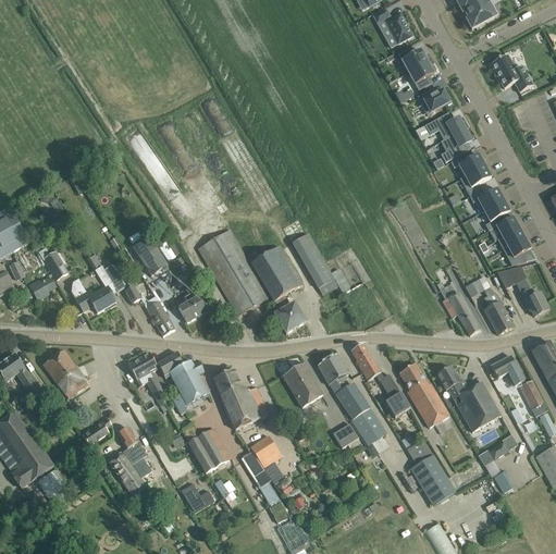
[(457,0),(456,1),(461,12),(464,11),(467,16),(465,17),(471,28),(496,15),(487,0),(457,0)]
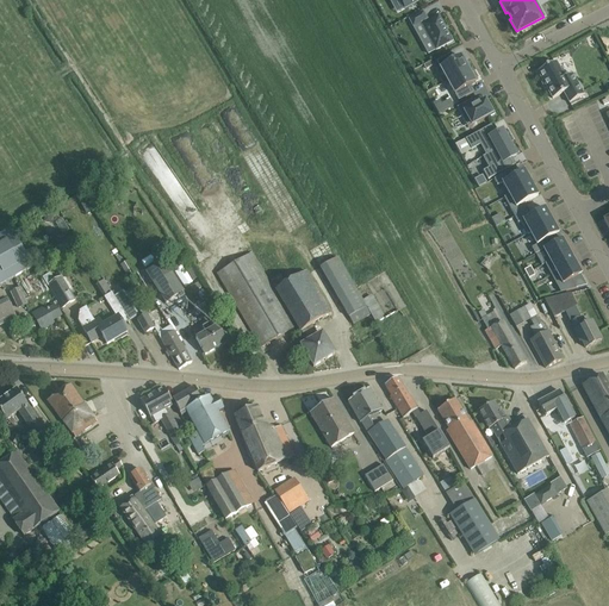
[(452,38),(437,13),(426,20),(424,17),(427,16),(422,8),(408,17),(412,24),(420,20),(435,48),(452,38)]
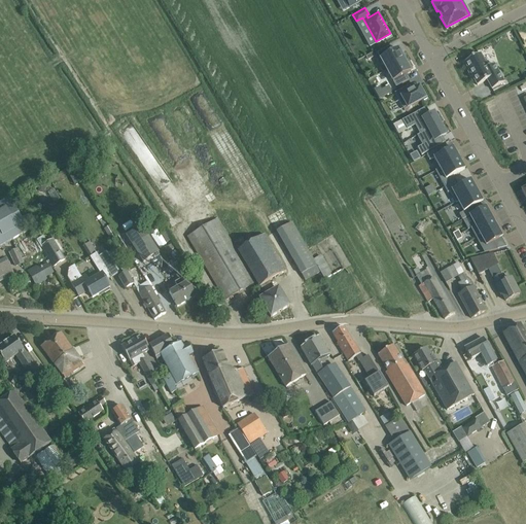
[(389,43),(376,50),(386,68),(404,58),(404,57),(405,56),(401,50),(400,50),(397,46),(392,49),(389,43)]
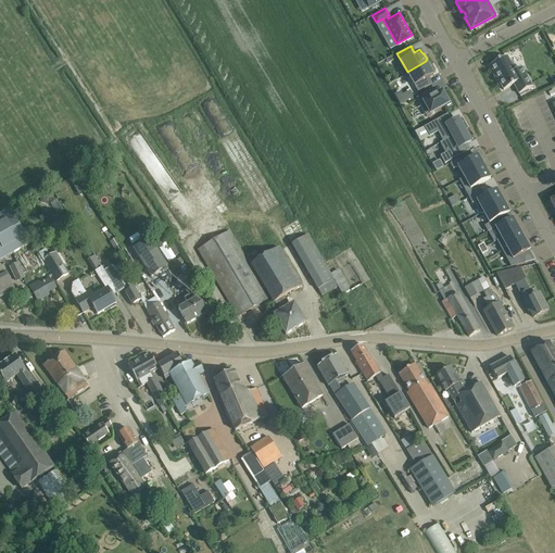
[(506,53),(489,63),(503,87),(513,82),(518,91),(531,84),(520,64),(514,68),(506,53)]
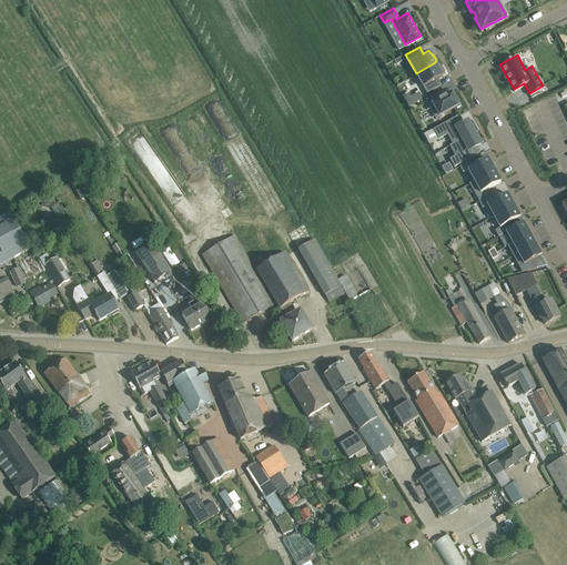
[(435,62),(416,73),(426,92),(439,84),(436,78),(442,74),(435,62)]
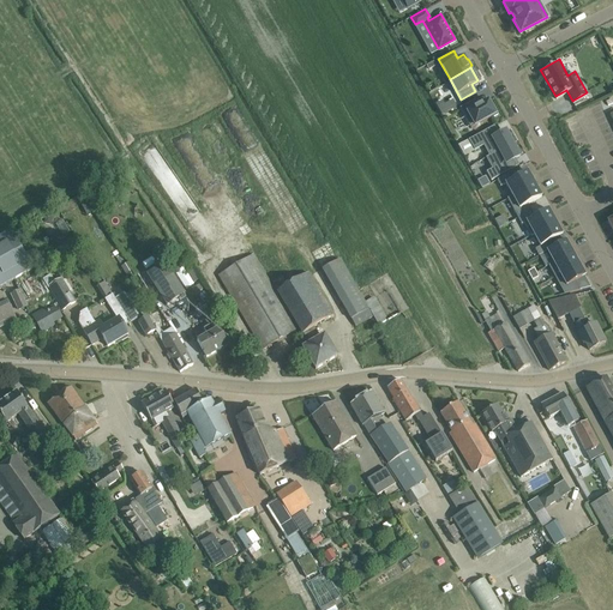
[(474,97),(458,106),(470,126),(482,119),(492,113),(493,114),(498,112),(494,106),(492,106),(488,98),(478,104),(474,97)]
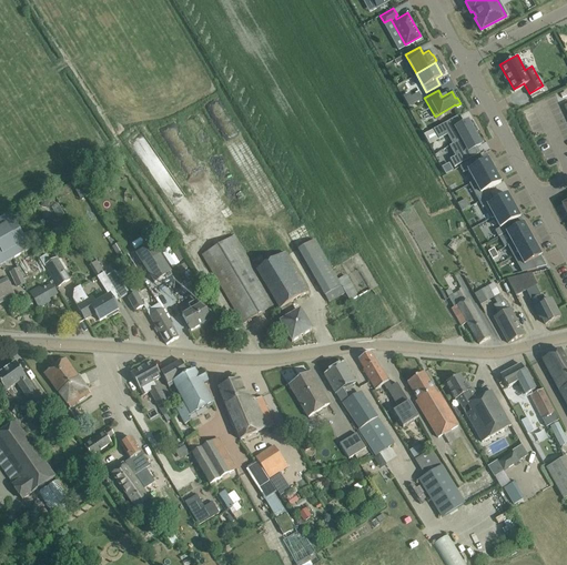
[(456,114),(424,132),(429,142),(438,137),(438,138),(446,133),(452,142),(473,131),(467,119),(463,121),(461,122),(457,115),(456,114)]
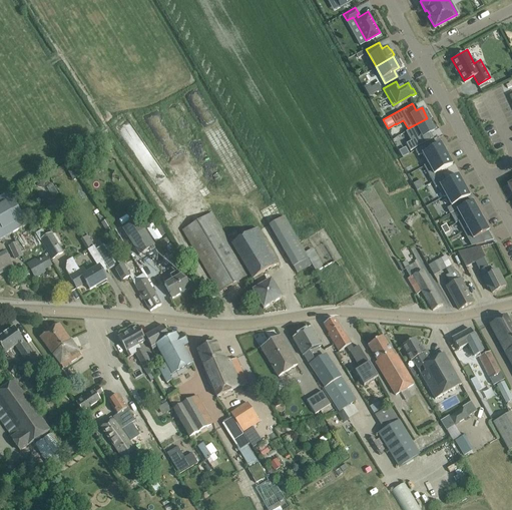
[(408,128),(405,129),(410,138),(406,141),(410,148),(431,137),(428,131),(430,130),(433,128),(427,118),(408,128)]
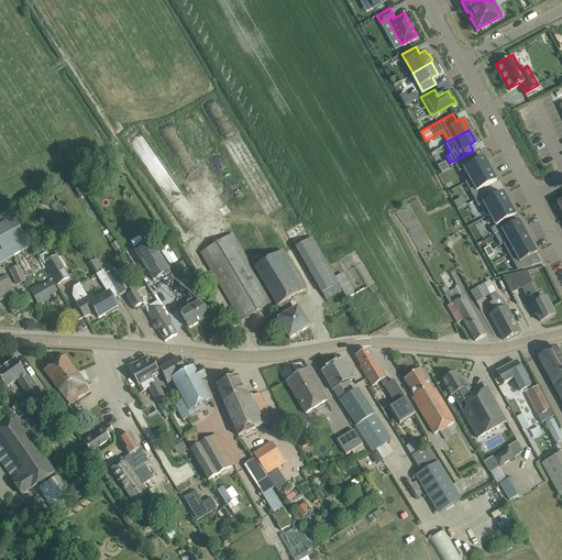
[(467,156),(455,163),(459,168),(463,166),(470,177),(489,166),(483,155),(471,162),(467,156)]
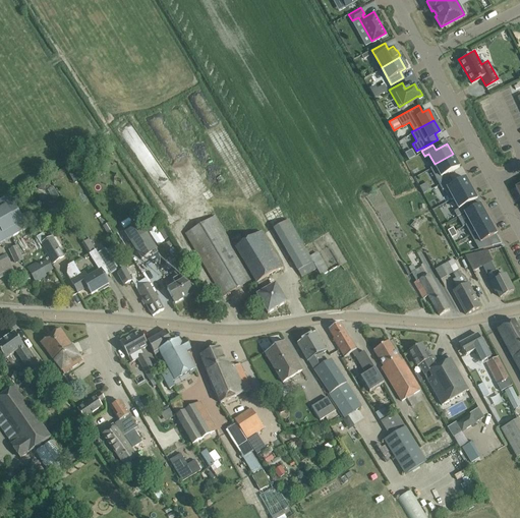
[(411,149),(405,152),(408,157),(414,154),(411,149)]
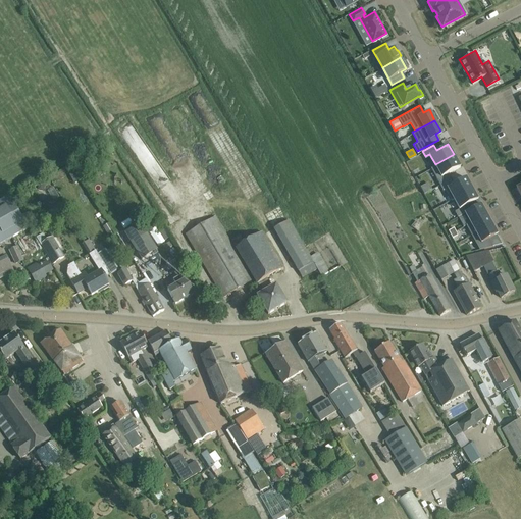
[(435,164),(430,166),(439,183),(451,176),(449,171),(460,165),(454,154),(435,164)]
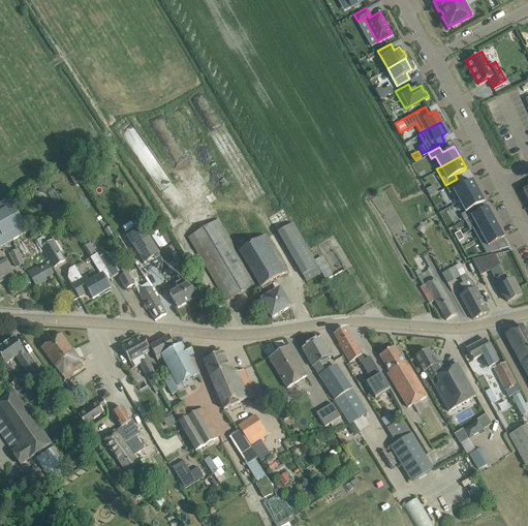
[(457,179),(445,185),(448,191),(451,190),(457,200),(459,199),(477,189),(472,178),(460,184),(457,179)]
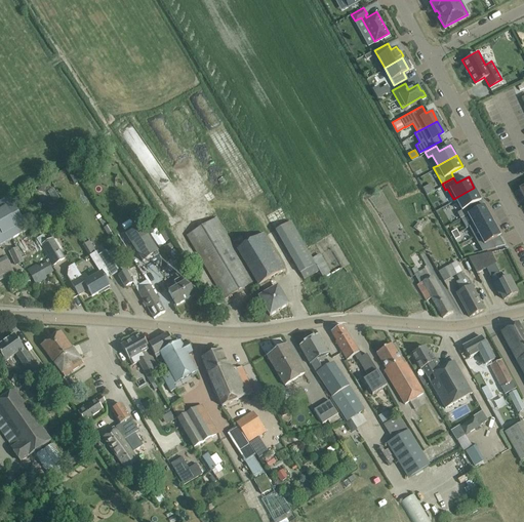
[(474,188),(455,198),(461,208),(456,211),(460,216),(467,212),(472,210),(469,204),(480,198),(474,188)]
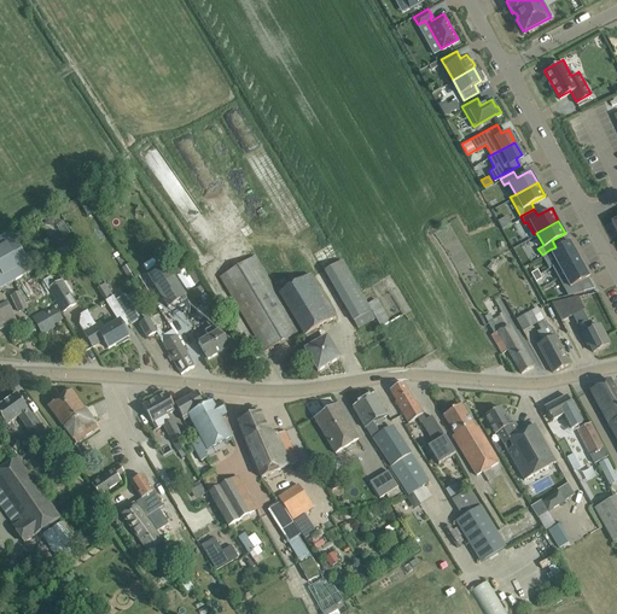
[(0,285),(30,270),(10,232),(0,237),(0,285)]
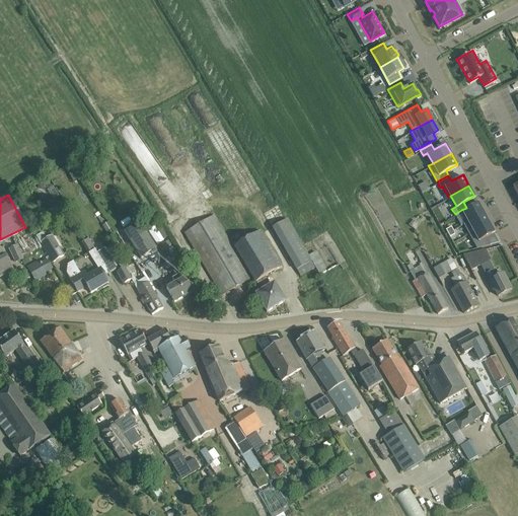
[(466,208),(461,210),(467,220),(484,211),(477,201),(466,208)]
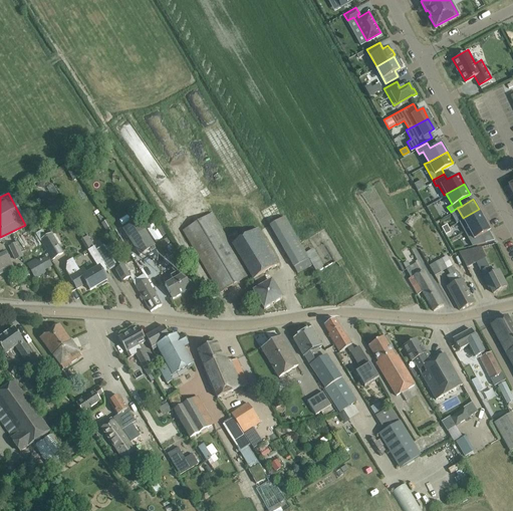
[(463,218),(458,220),(464,230),(484,219),(479,209),(463,218)]
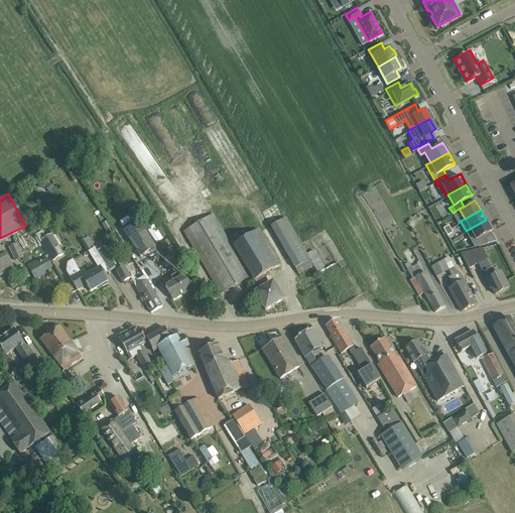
[(183,229),(215,282),(220,291),(249,274),(213,212),(183,229)]
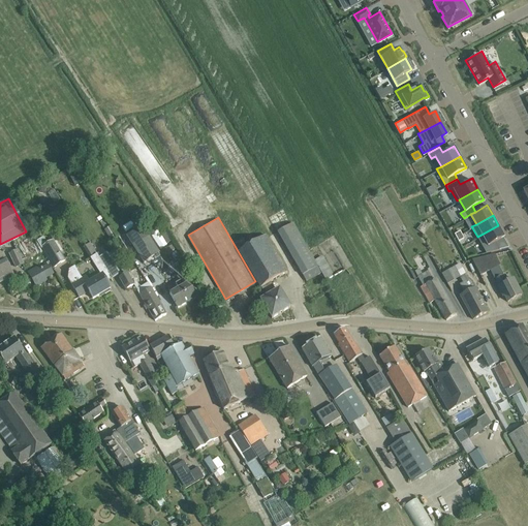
[(277,229),(306,279),(320,271),(323,277),(333,272),(322,253),(313,258),(291,221),(277,229)]
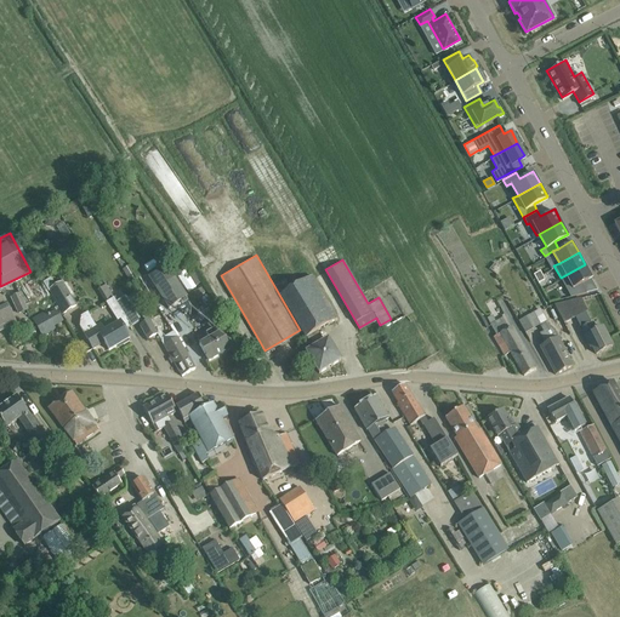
[(123,267),(131,279),(138,274),(129,262),(123,267)]
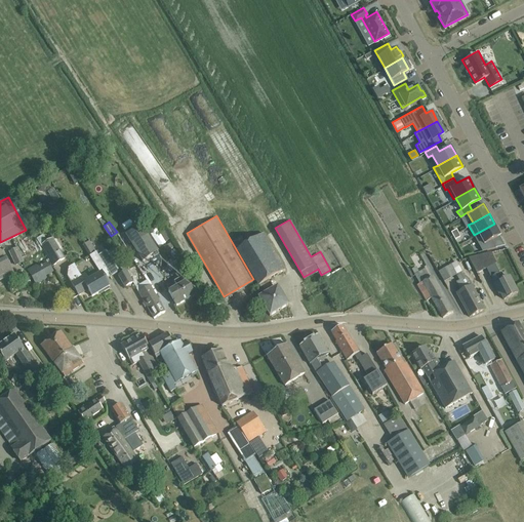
[(125,232),(143,259),(158,249),(140,222),(125,232)]
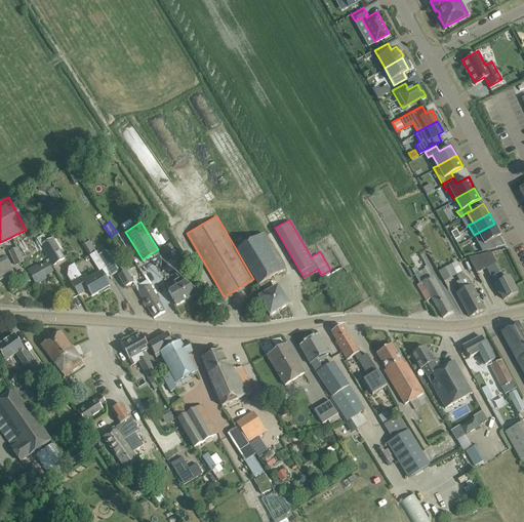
[(474,235),(482,249),(495,246),(491,238),(499,234),(494,224),(474,235)]
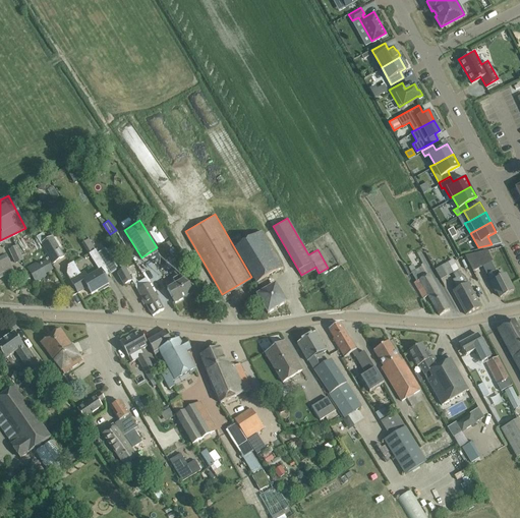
[(34,230),(38,237),(43,235),(39,227),(34,230)]
